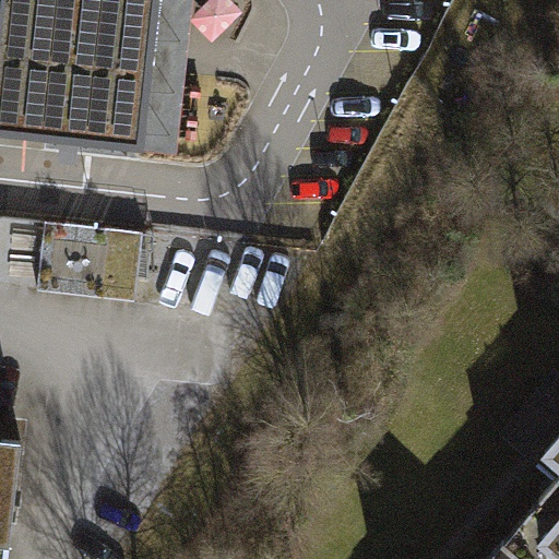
[(0,0),(0,130),(141,146),(149,73),(164,74),(167,39),(152,38),(155,0),(0,0)]
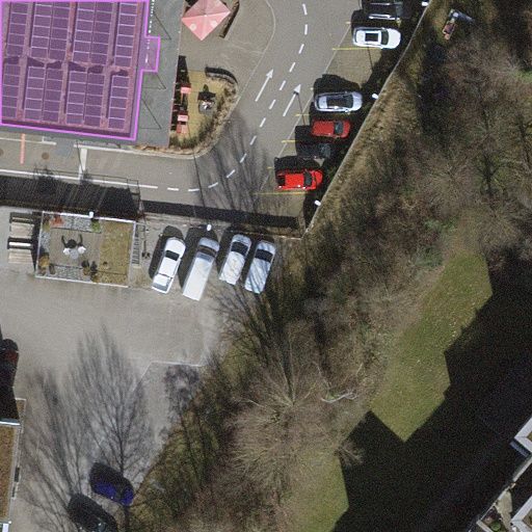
[(138,221),(44,210),(35,275),(130,288),(138,221)]
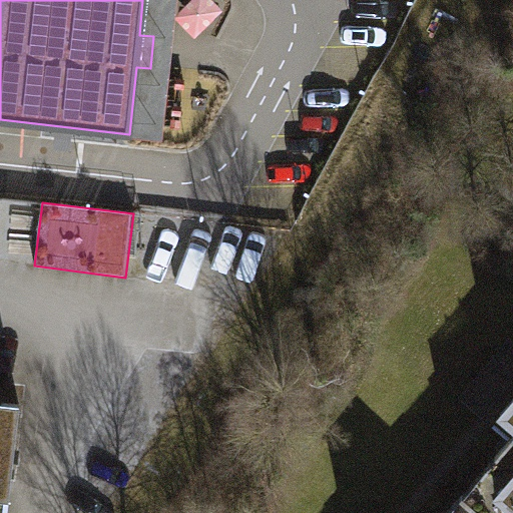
[(0,396),(0,512),(9,512),(23,399),(0,396)]
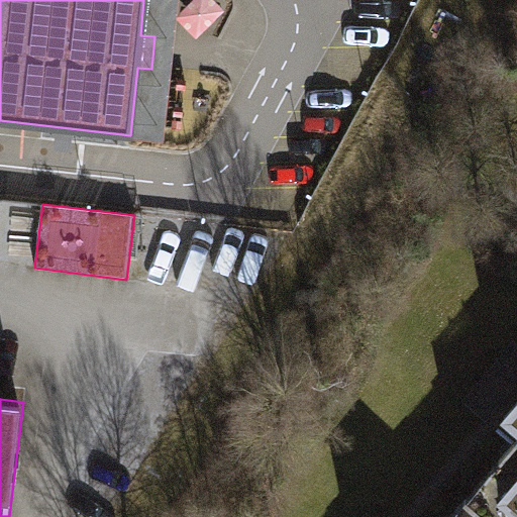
[(516,413),(516,445),(467,505),(482,516),(516,516),(516,405),(513,410),(516,413)]
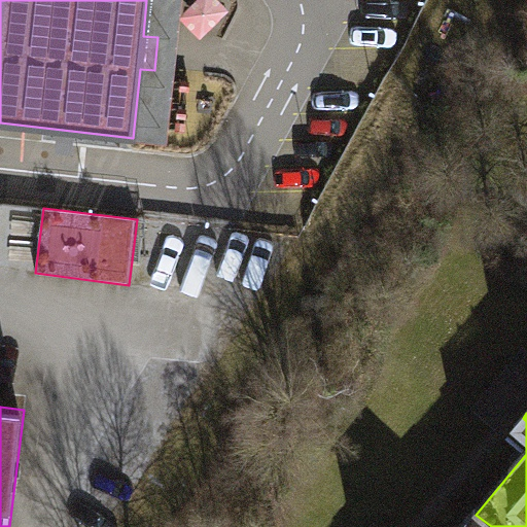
[(491,526),(476,515),(464,526),(491,526)]
